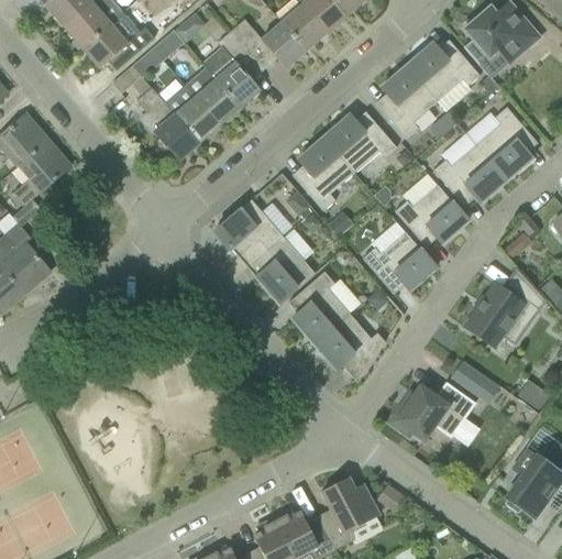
[(65,26),(95,0),(54,0),(47,7),(48,7),(65,25),(64,25),(65,26)]
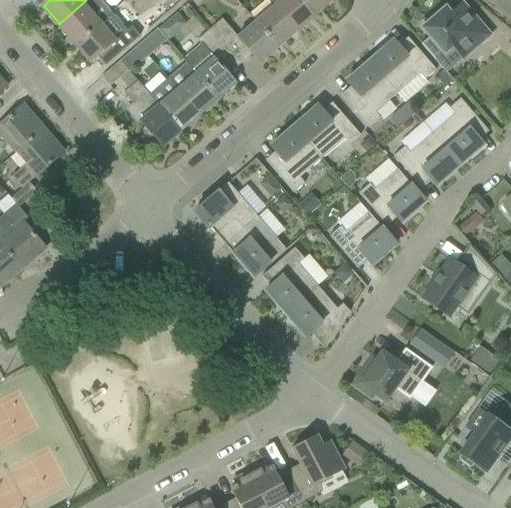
[(74,42),(112,10),(103,0),(86,0),(59,24),(59,25),(60,24),(60,25),(74,41),(74,42)]
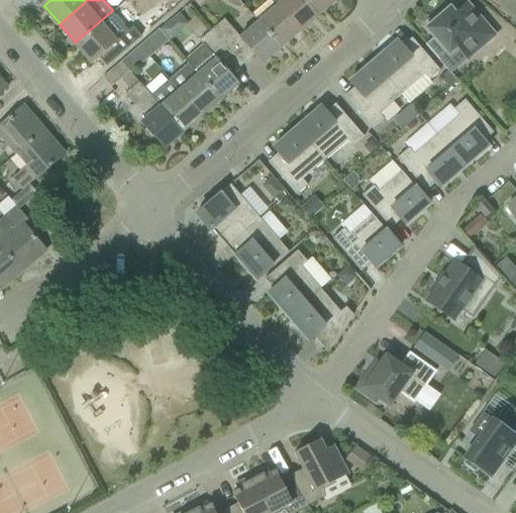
[(275,0),(278,3),(300,29),(301,29),(301,28),(318,13),(318,14),(319,13),(308,0),(275,0)]
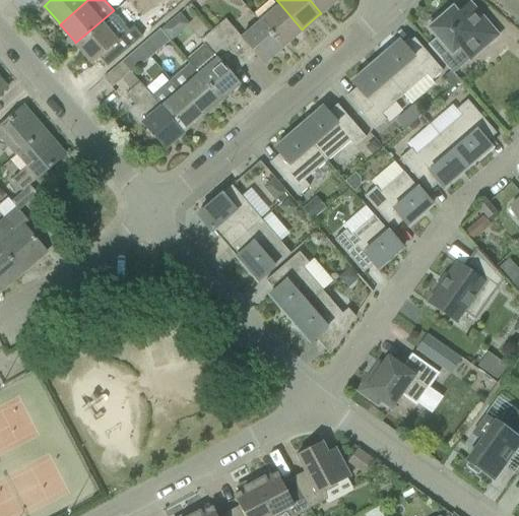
[(310,0),(321,13),(322,13),(321,12),(336,0),(310,0)]
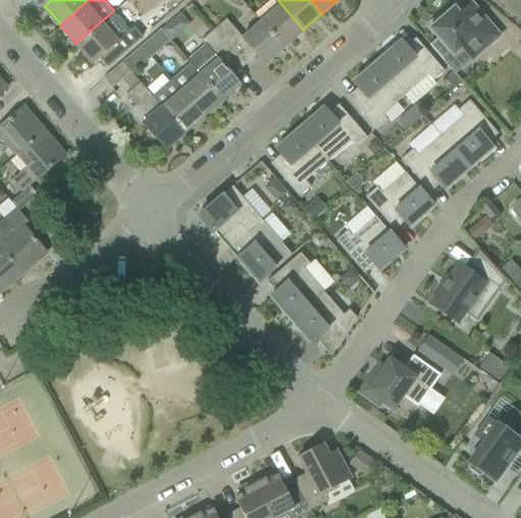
[(472,58),(481,51),(502,34),(472,1),(460,11),(455,5),(444,15),(441,12),(431,21),(433,23),(431,26),(438,36),(431,42),(430,42),(444,58),(445,57),(452,50),(454,52),(462,46),(472,58)]
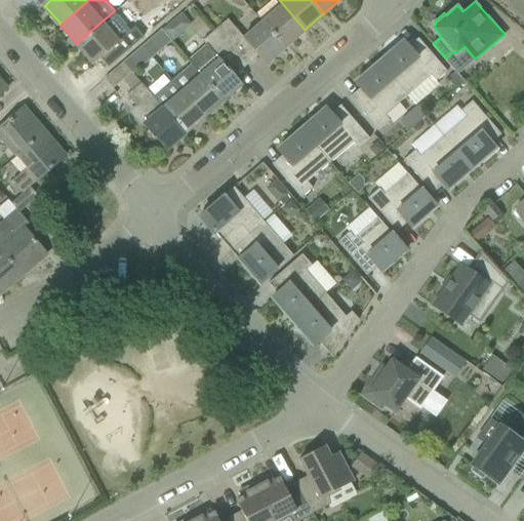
[(282,3),(264,19),(286,46),(287,45),(286,45),(304,31),(304,30),(305,31),(305,30),(282,3)]
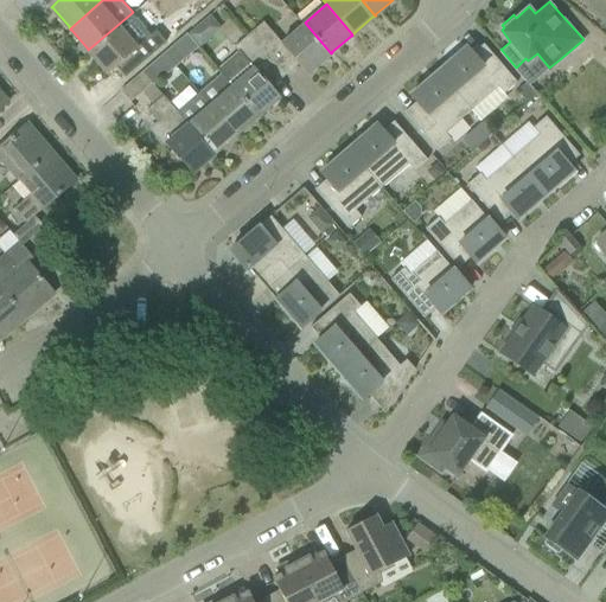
[(108,72),(139,45),(120,24),(134,12),(133,12),(88,50),(89,51),(90,51),(107,71),(108,72)]
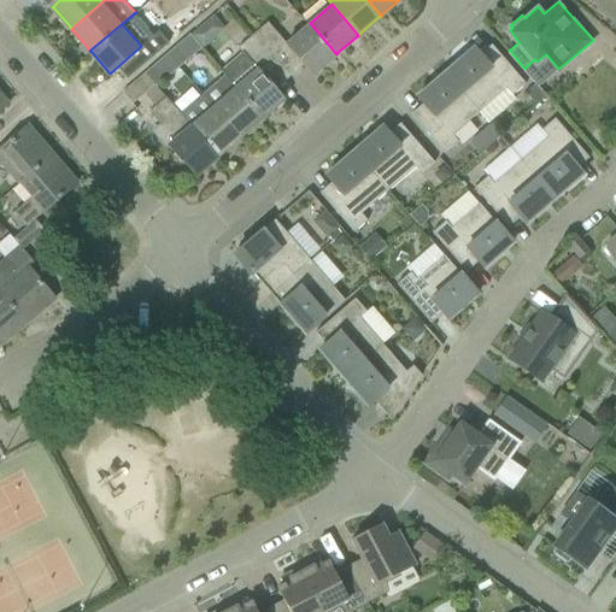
[(335,56),(336,54),(310,23),(288,41),(270,19),(254,33),(291,75),(304,63),(314,74),(316,74),(315,71),(316,71),(335,54),(335,56)]
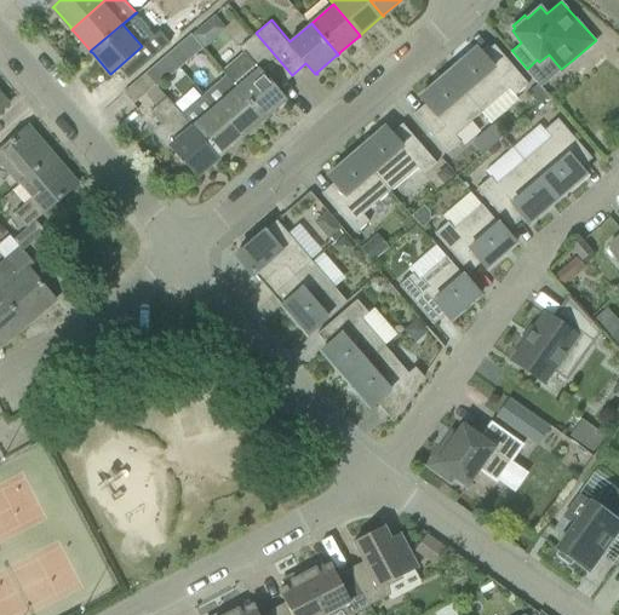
[(217,36),(205,23),(194,33),(205,46),(217,36)]
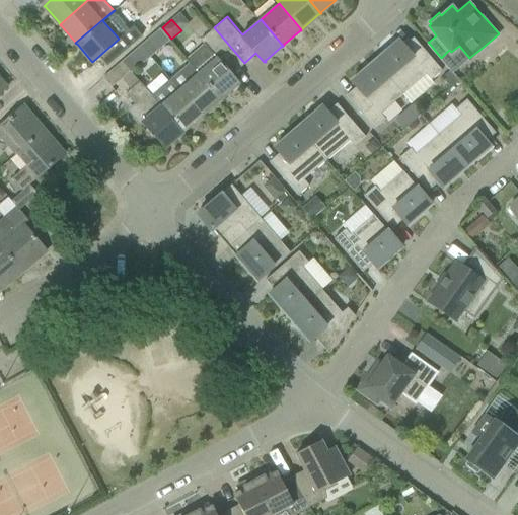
[(142,44),(151,53),(169,38),(161,27),(142,44)]
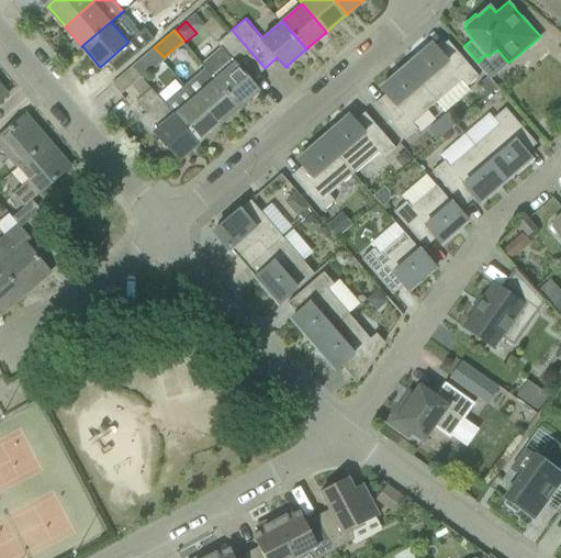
[(265,68),(232,30),(219,41),(223,45),(202,63),(216,78),(240,107),(240,105),(259,90),(260,89),(251,79),(265,68)]
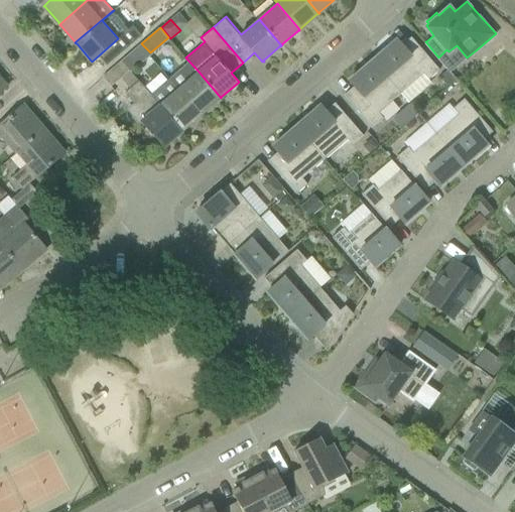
[(373,58),(401,91),(424,72),(429,78),(440,69),(411,35),(402,44),(397,38),(373,58)]
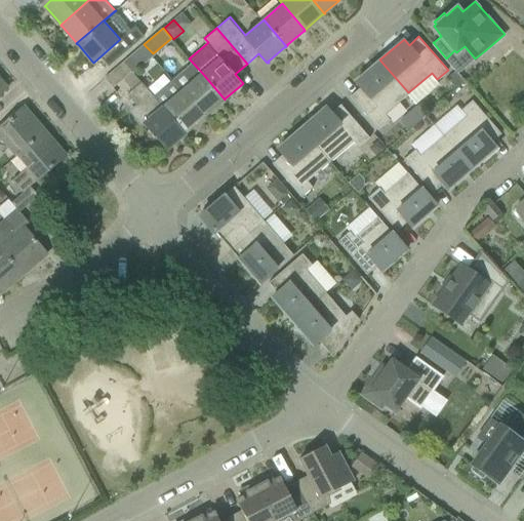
[(124,59),(133,70),(153,53),(144,44),(124,59)]
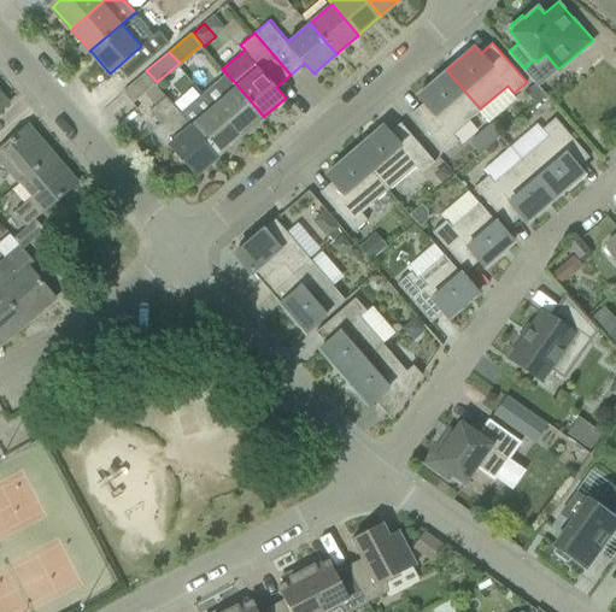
[(133,101),(150,88),(160,100),(168,94),(157,82),(146,70),(123,89),(133,101)]
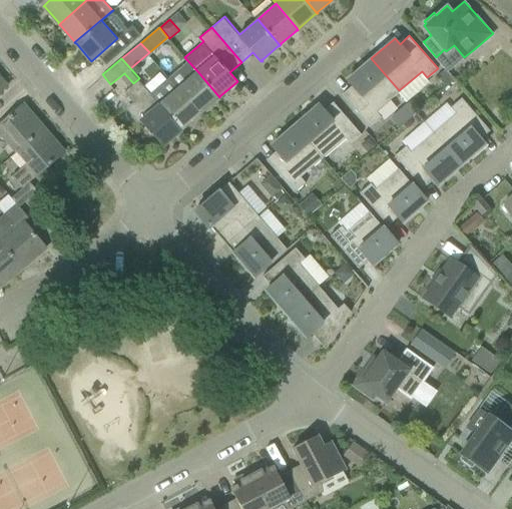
[(377,109),(399,90),(371,58),(348,78),(353,84),(343,92),(371,125),(382,115),(377,109)]
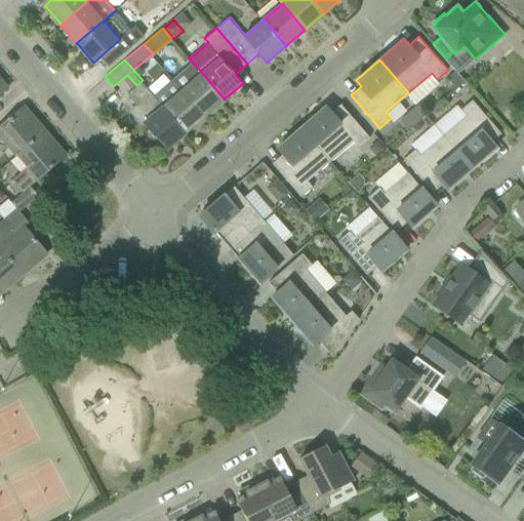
[(455,70),(447,77),(456,86),(465,80),(455,70)]
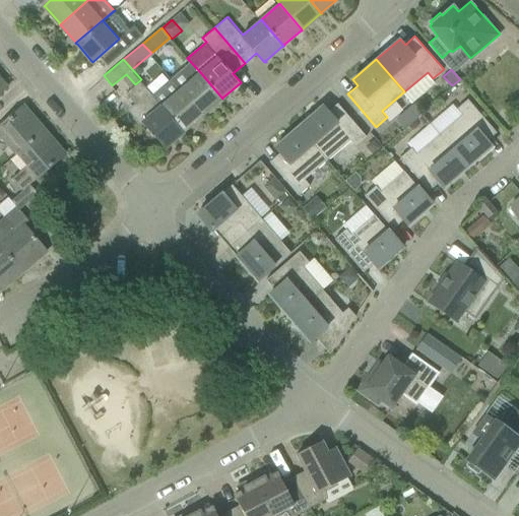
[(222,99),(200,72),(181,88),(204,115),(204,114),(221,99),(221,100),(222,99)]
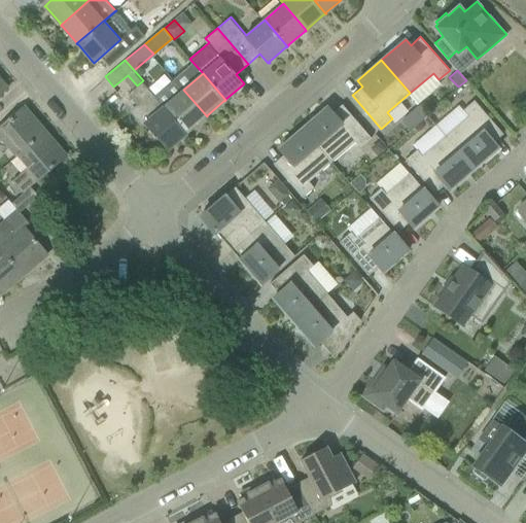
[(0,94),(8,86),(0,76),(0,94)]
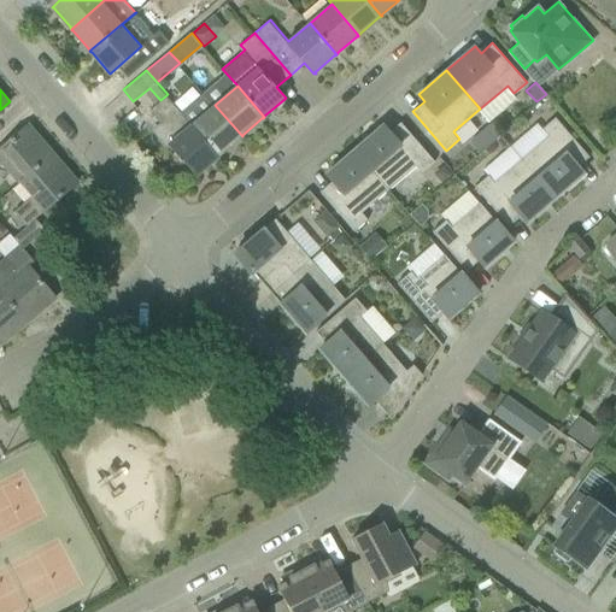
[(220,156),(168,94),(160,100),(151,110),(169,131),(174,127),(180,135),(170,143),(197,175),(198,174),(198,172),(218,156),(220,156)]
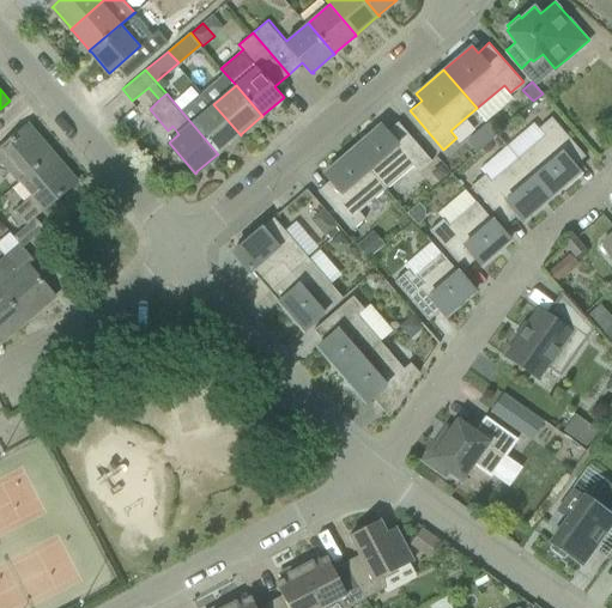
[(192,122),(167,93),(218,154),(218,153),(238,135),(240,137),(241,135),(213,104),(192,122)]
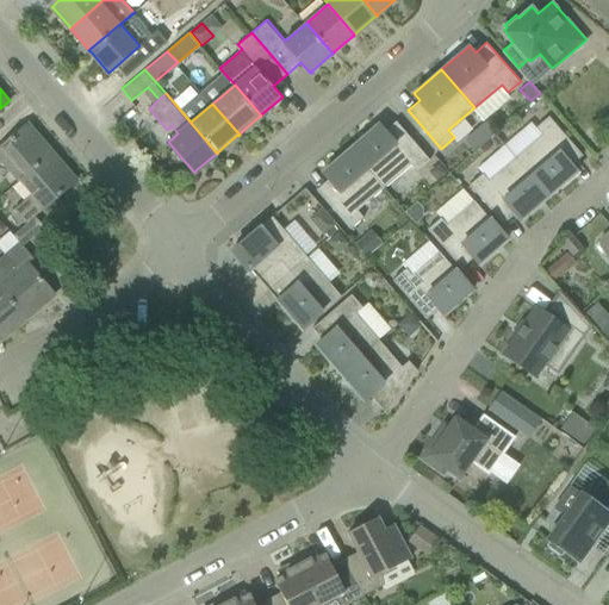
[(516,155),(550,194),(577,170),(571,163),(583,154),(550,114),(536,126),(542,132),(516,155)]
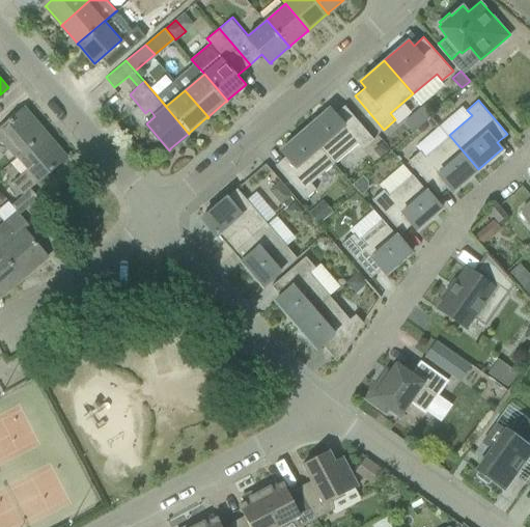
[(330,107),(306,128),(335,162),(358,141),(363,147),(374,138),(345,104),(335,113),(330,107)]
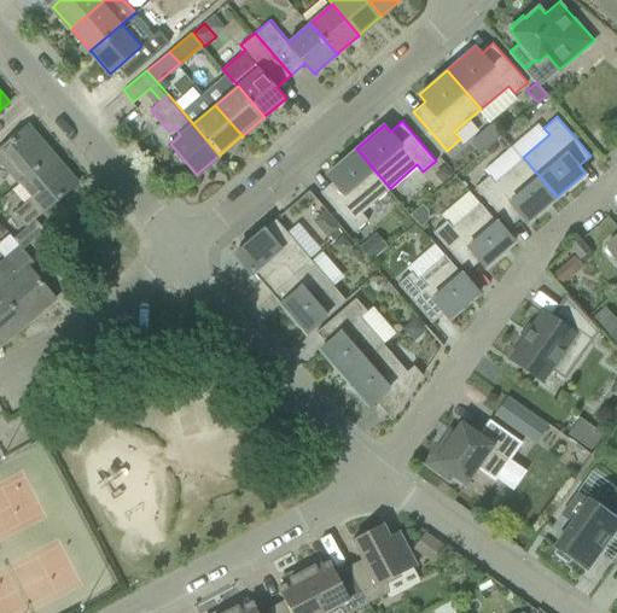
[(485,127),(495,139),(501,133),(492,122),(485,127)]
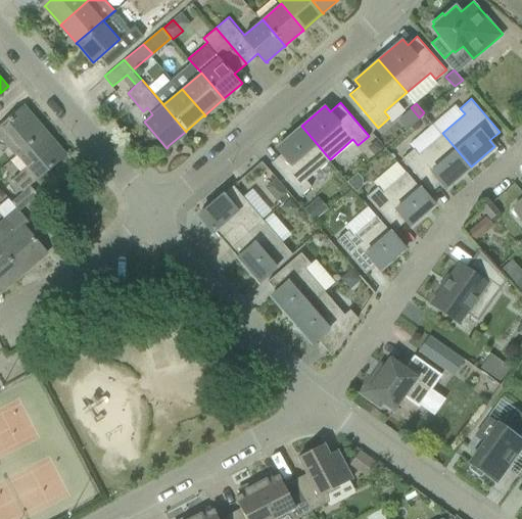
[(45,129),(25,104),(0,125),(0,133),(17,153),(45,129)]
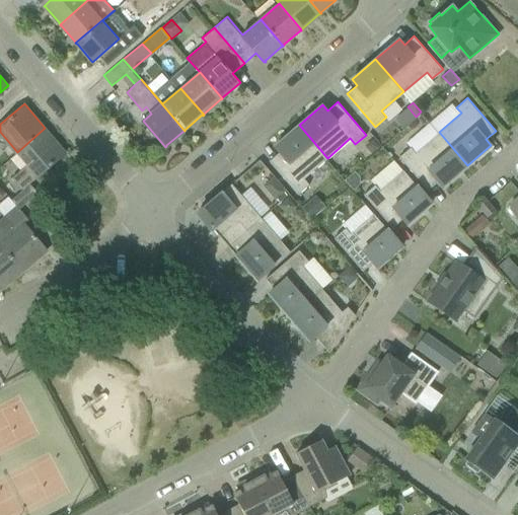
[(304,177),(327,158),(299,125),(275,146),(280,151),(270,160),(298,193),(309,182),(304,177)]
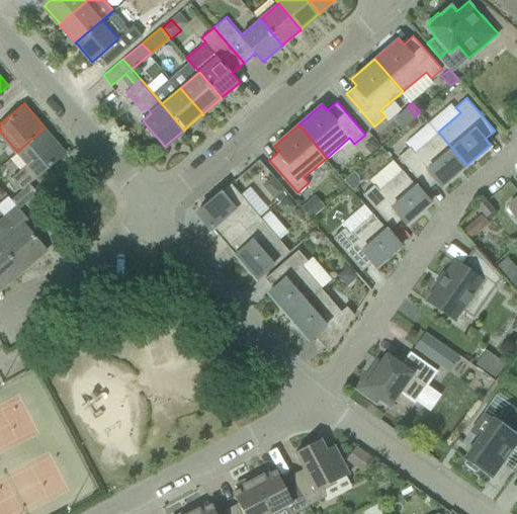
[(17,204),(20,207),(38,191),(30,182),(66,152),(45,127),(17,152),(27,164),(12,176),(23,189),(12,198),(17,204)]
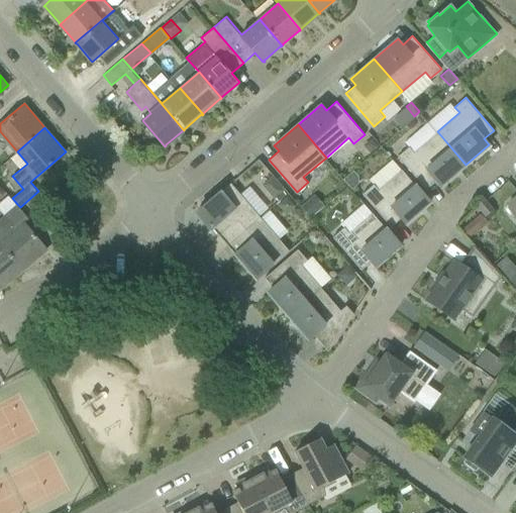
[(441,185),(466,165),(437,131),(414,151),(409,145),(398,155),(427,188),(437,180),(441,185)]
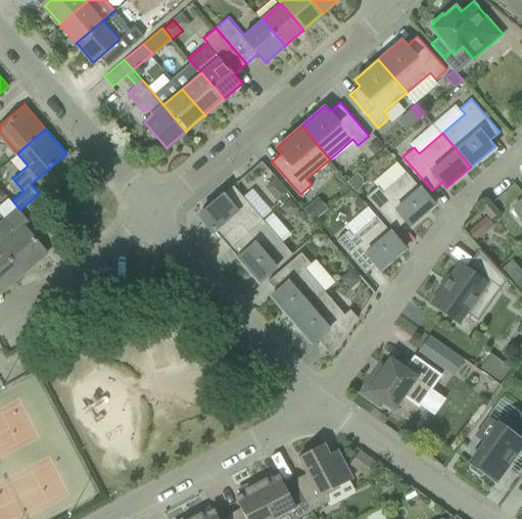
[(377,138),(368,145),(375,153),(384,146),(377,138)]
